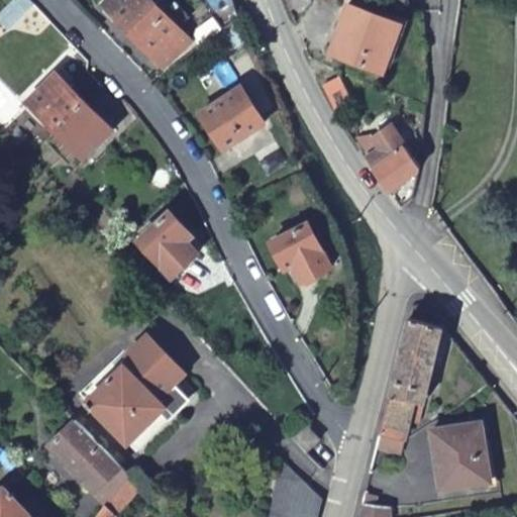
[(35,2),(32,0),(15,0),(0,15),(0,16),(10,27),(35,2)]
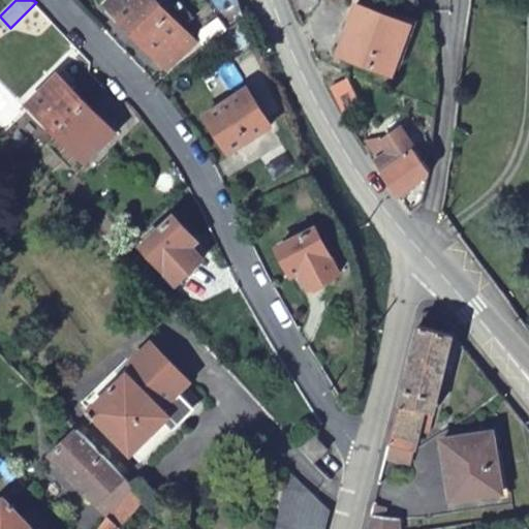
[(156,0),(111,0),(105,5),(160,59),(188,32),(182,26),(161,4),(156,0)]
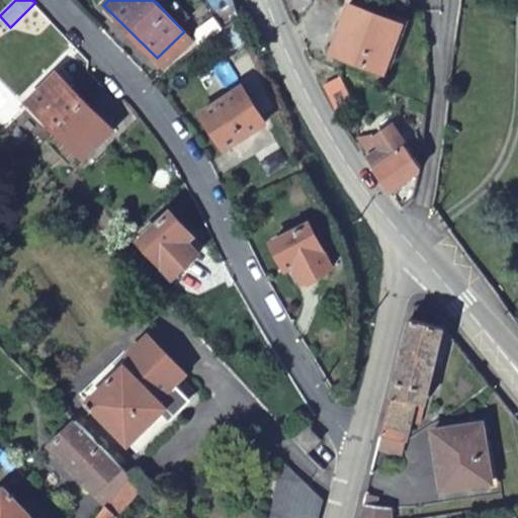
[(185,18),(167,0),(161,0),(158,4),(178,25),(185,18)]
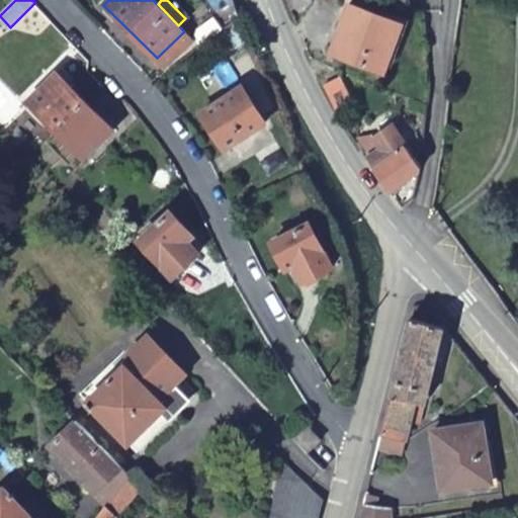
[(395,0),(382,0),(379,10),(389,13),(395,0)]
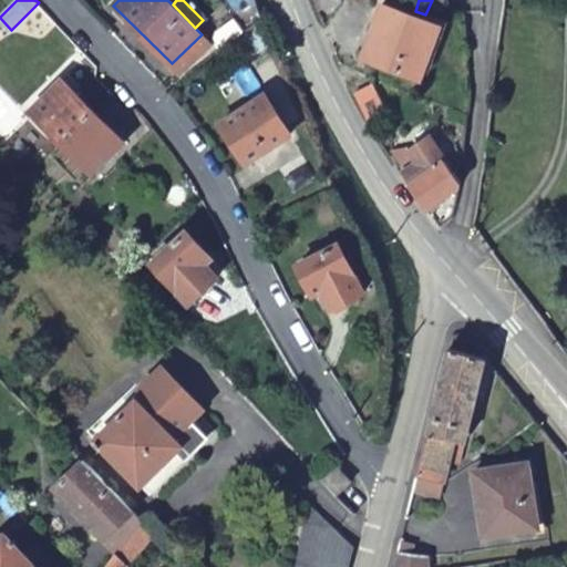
[(506,0),(505,10),(519,11),(521,0),(506,0)]
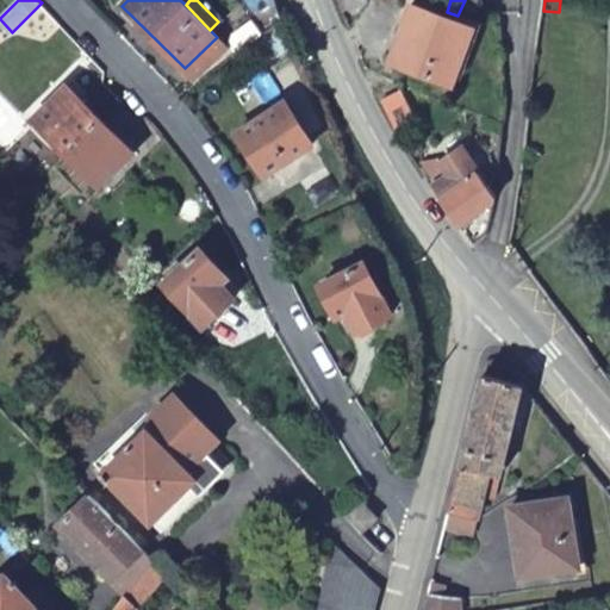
[(269,8),(256,17),(266,32),(279,24),(269,8)]
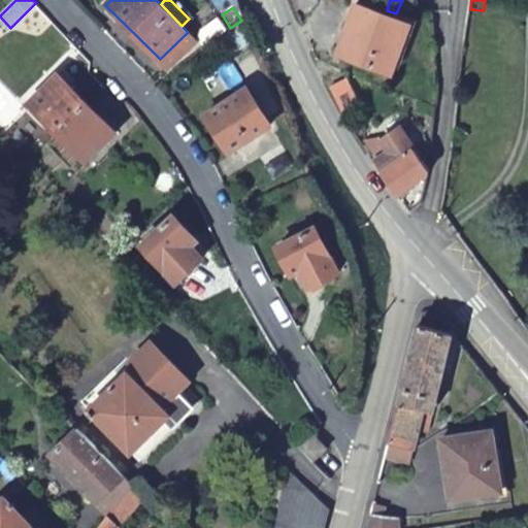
[(418,33),(361,11),(341,61),(397,84),(418,33)]
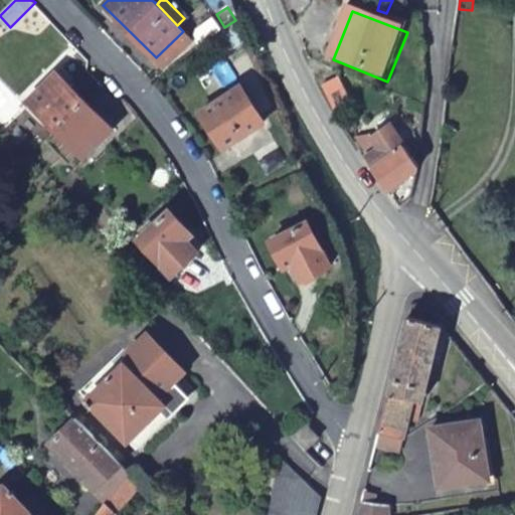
[(183,31),(156,57),(165,65),(191,39),(183,31)]
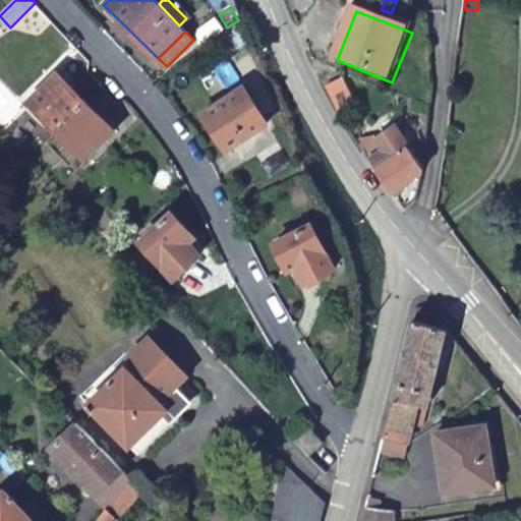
[(29,102),(56,130),(87,101),(64,77),(53,88),(48,82),(29,102)]
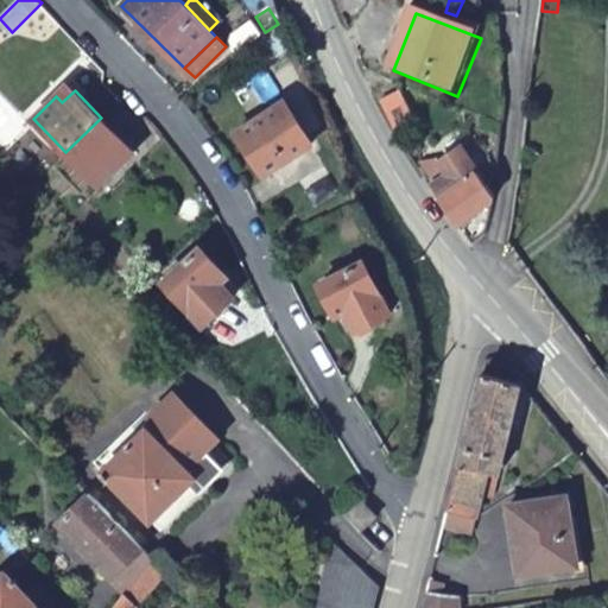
[(399,93),(399,92),(380,102),(394,127),(415,116),(399,93)]
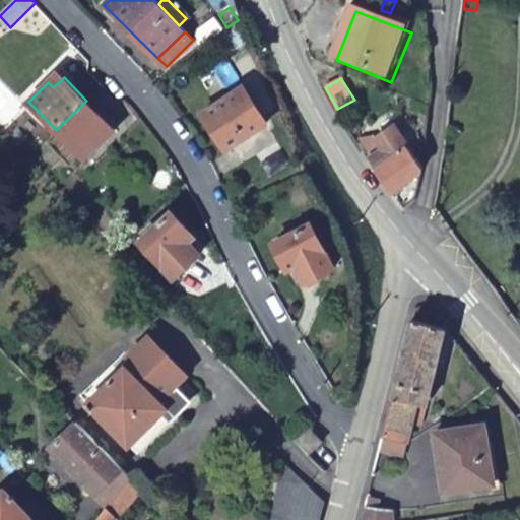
[(267,122),(244,84),(199,112),(212,132),(218,128),(230,145),(267,122)]
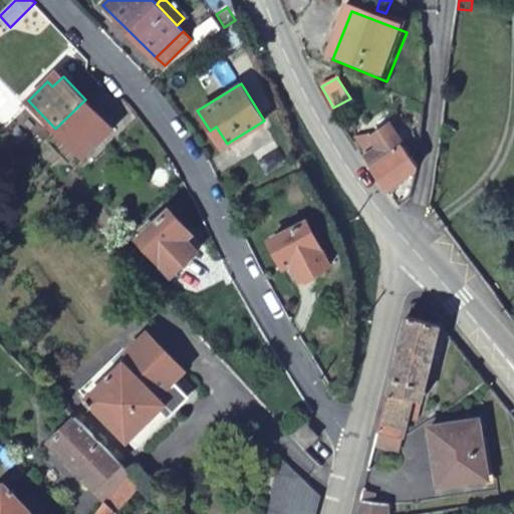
[(85,99),(55,129),(83,157),(102,139),(96,132),(106,121),(85,99)]
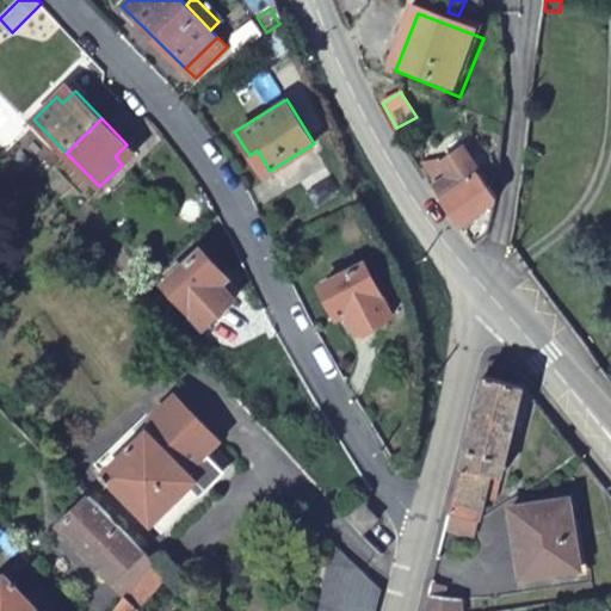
[(501,167),(499,165),(485,143),(469,154),(463,147),(440,164),(450,178),(433,189),(461,228),(494,203),(497,193),(491,185),(499,172),(501,167)]
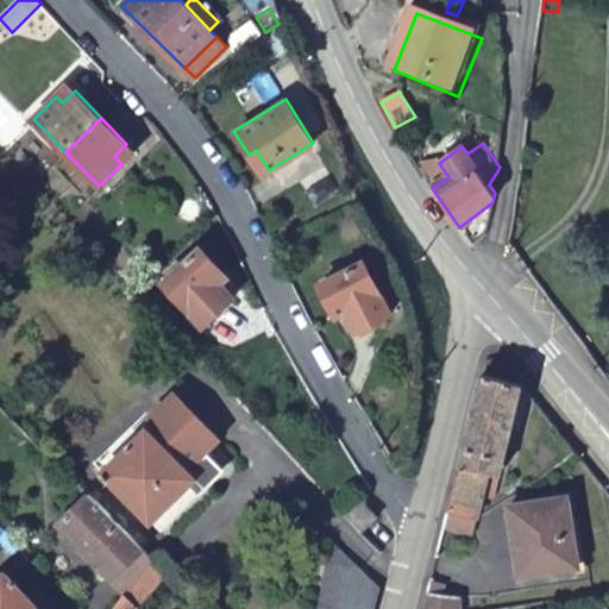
[(200,249),(163,287),(203,327),(233,297),(220,284),(227,277),(200,249)]
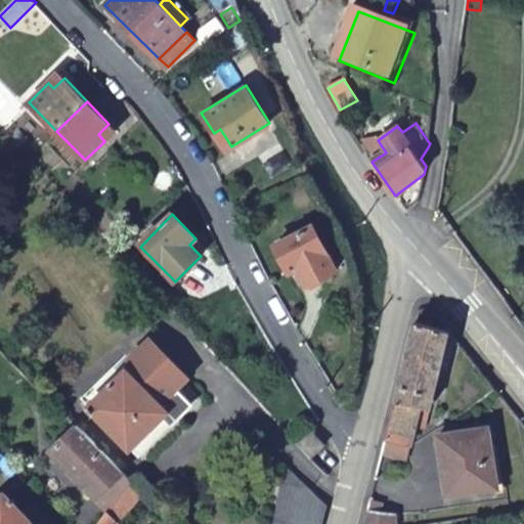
[(336,269),(312,224),(273,244),(288,271),(296,267),(305,285),(336,269)]
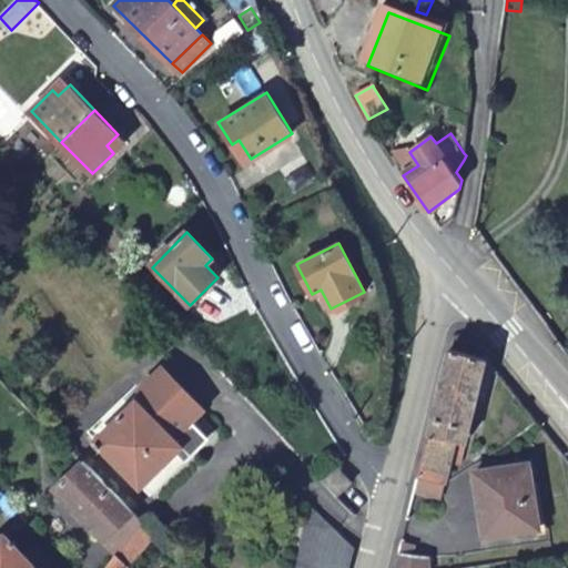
[(417,478),(444,484),(449,462),(462,464),(487,357),(449,350),(417,478)]
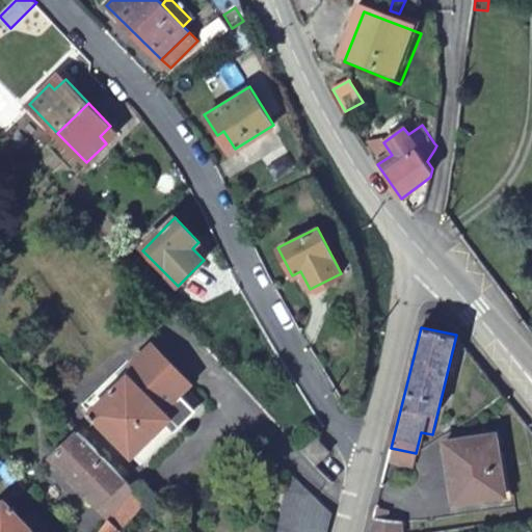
[(114,390),(105,380),(82,404),(141,463),(191,415),(176,399),(191,382),(154,344),(132,366),(135,369),(114,390)]
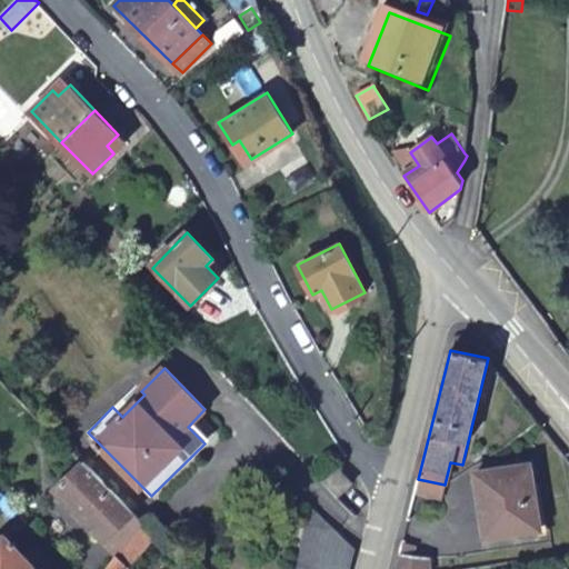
[(142,521),(83,462),(56,489),(118,552),(142,521)]
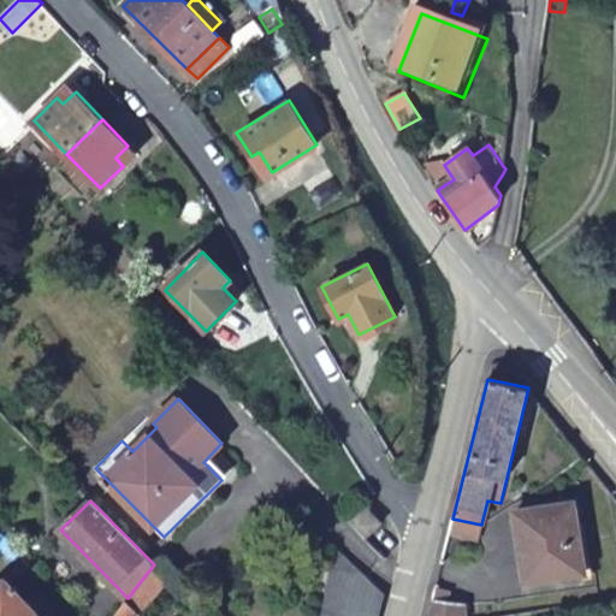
[(526,582),(586,574),(576,503),(515,511),(526,582)]
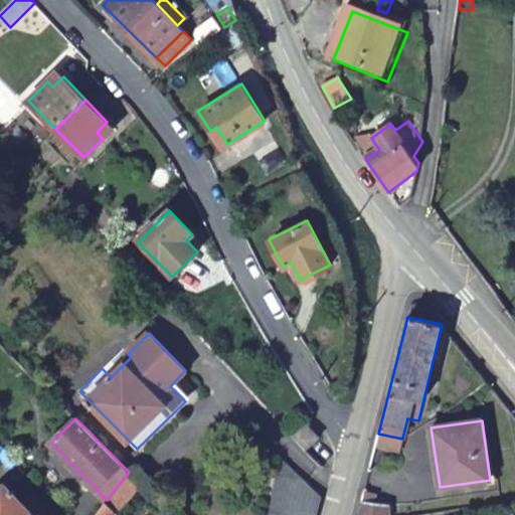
[(378,434),(375,449),(399,454),(402,439),(378,434)]
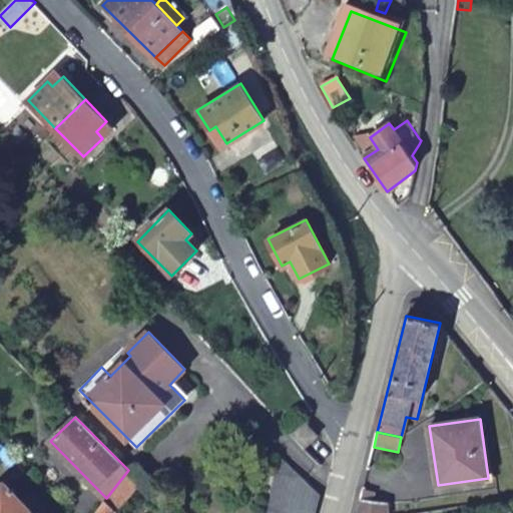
[(316,512),(321,496),(279,456),(265,512),(316,512)]
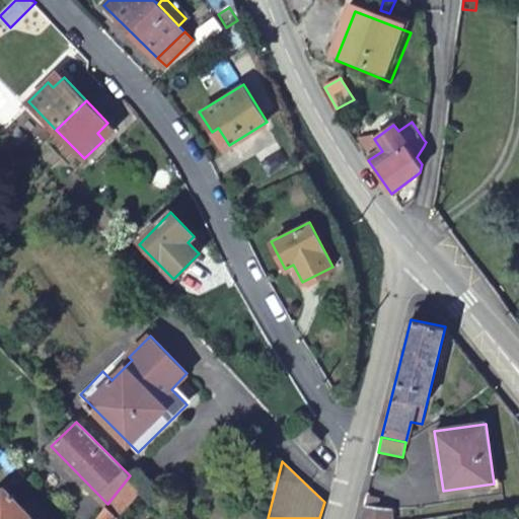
[(0,518),(34,518),(41,514),(25,499),(19,506),(4,491),(0,494),(0,518)]
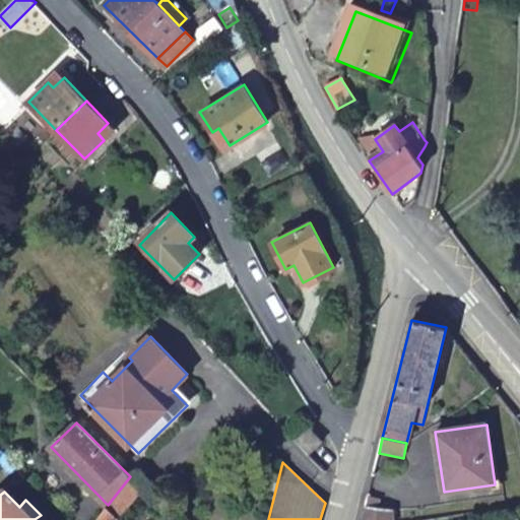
[(368,500),(362,519),(395,519),(395,513),(380,515),(381,503),(368,500)]
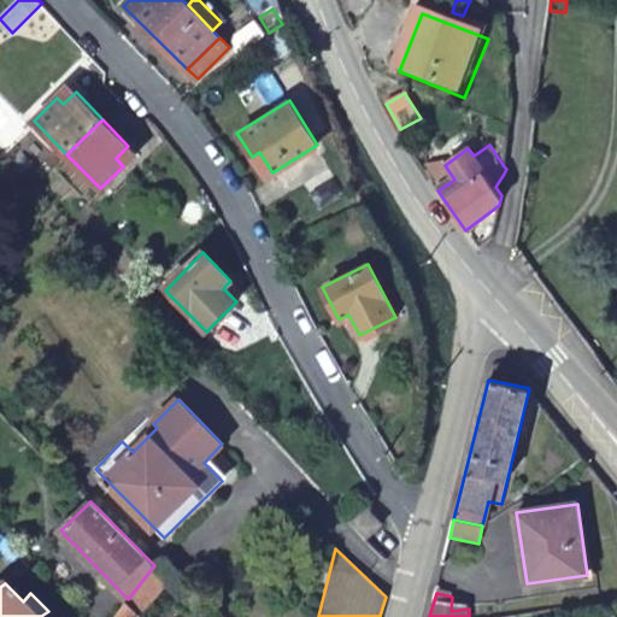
[(140,616),(141,616),(127,600),(112,616),(140,616)]
